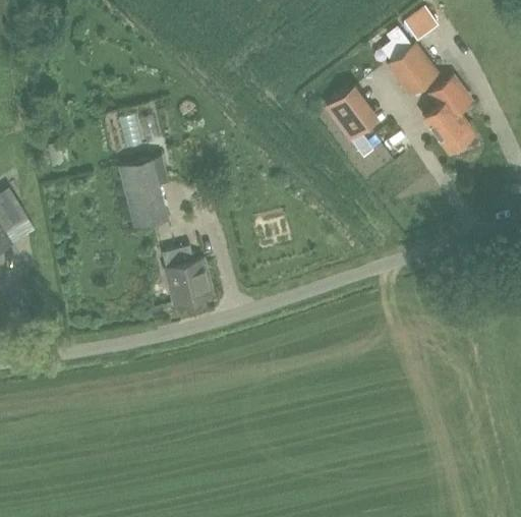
[(411,49),(387,66),(409,96),(439,74),(416,45),(411,49)]
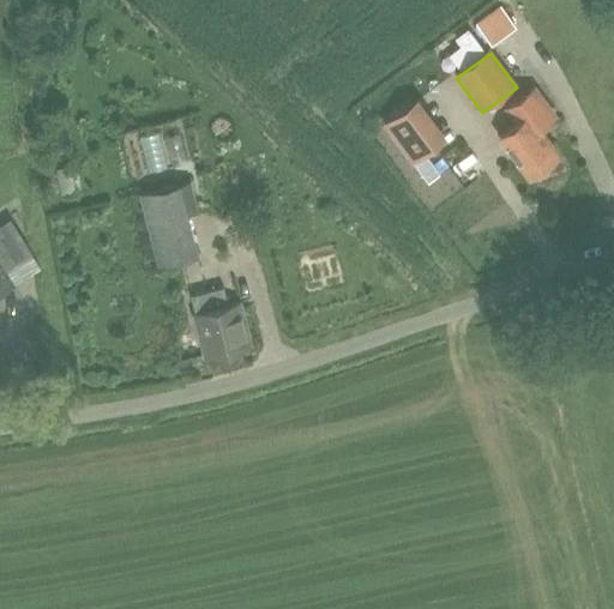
[(521,146),(540,132),(555,120),(534,92),(509,110),(519,125),(510,132),(521,146)]
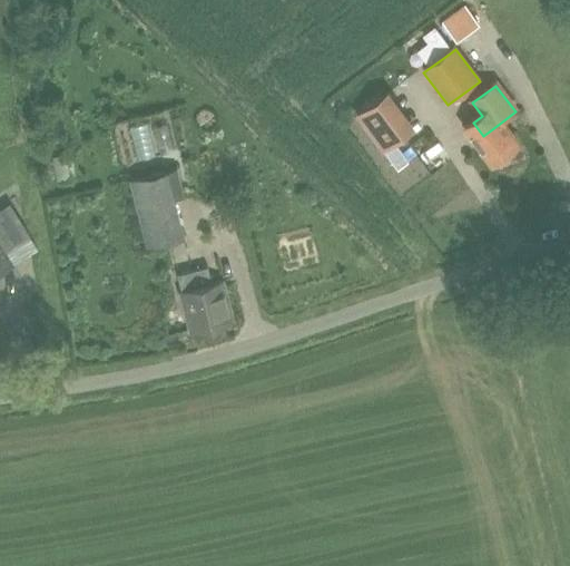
[(357,118),(383,153),(413,129),(387,96),(357,118)]
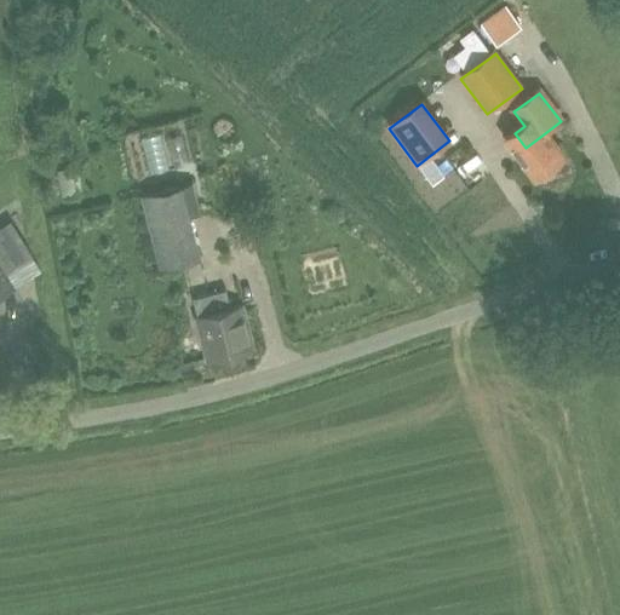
[(564,160),(545,133),(526,148),(515,133),(505,139),(535,182),(543,176),(546,179),(551,182),(561,174),(560,170),(557,165),(564,160)]
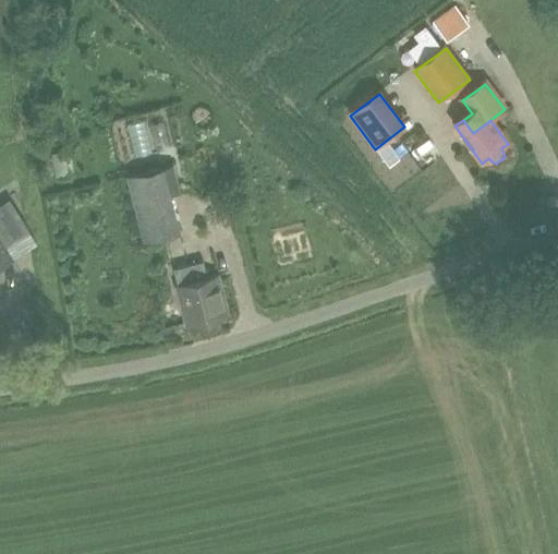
[(56,182),(76,179),(71,154),(51,157),(56,182)]
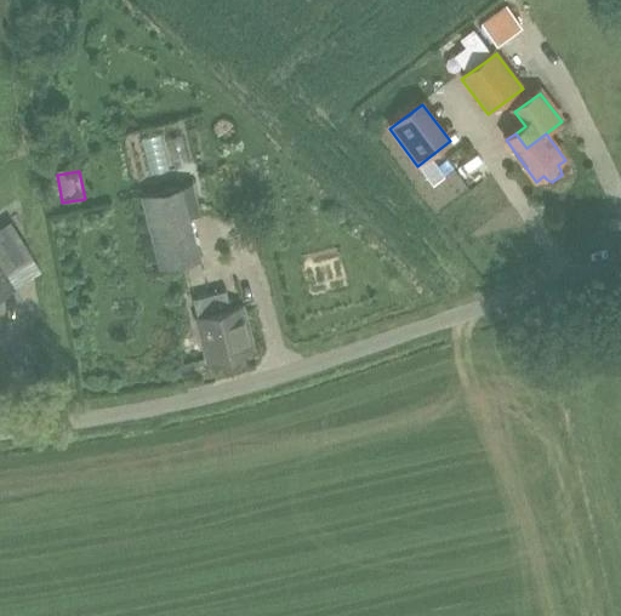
[(193,186),(141,199),(159,273),(201,262),(191,221),(201,217),(193,186)]
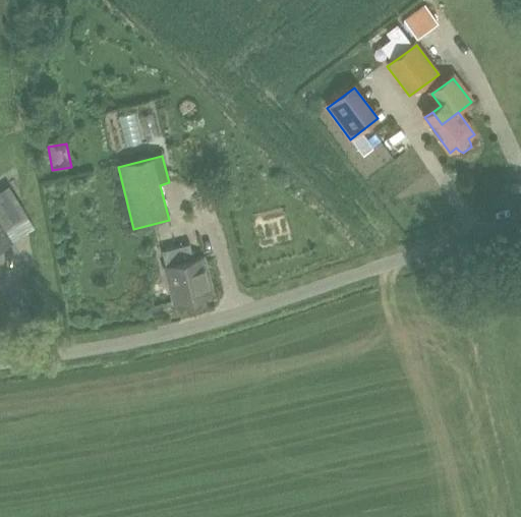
[(11,190),(0,197),(0,254),(14,246),(6,233),(29,219),(11,190)]
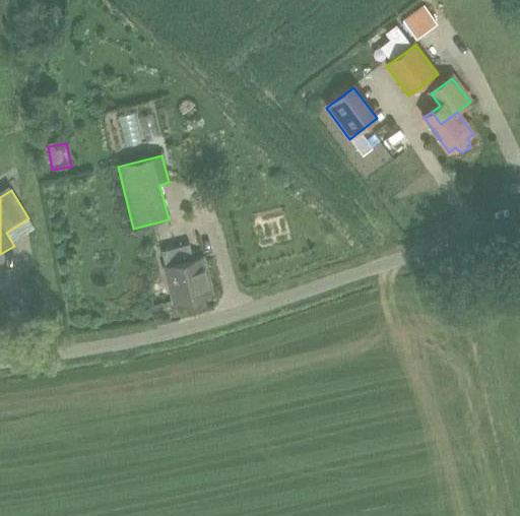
[(203,259),(194,261),(190,246),(161,254),(166,268),(165,269),(174,306),(212,296),(203,259)]
